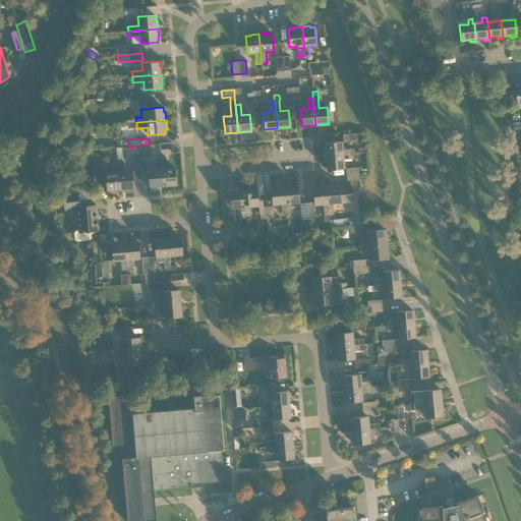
[(325,143),(326,156),(354,154),(354,150),(343,151),(342,142),(325,143)]
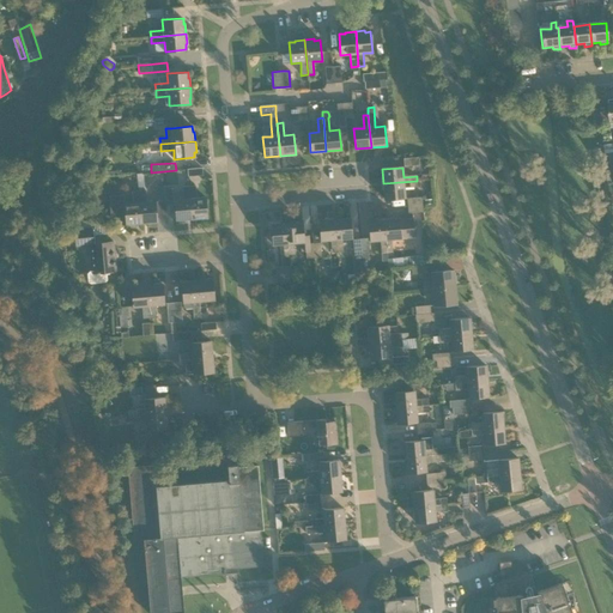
[(417,181),(383,183),(386,200),(406,198),(405,188),(418,187),(417,181)]
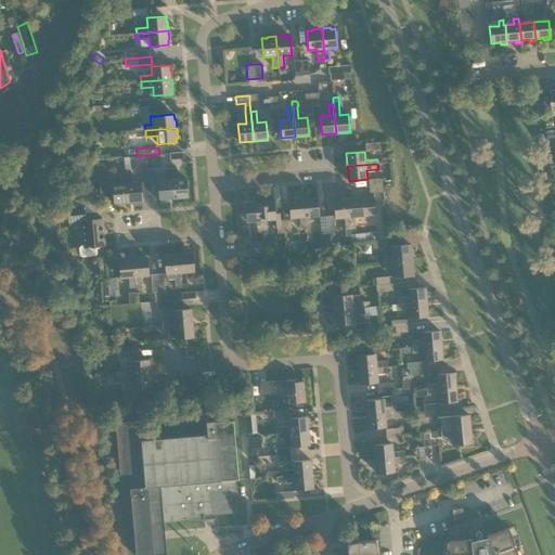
[(173,197),(171,168),(165,169),(166,180),(158,181),(159,198),(173,197)]
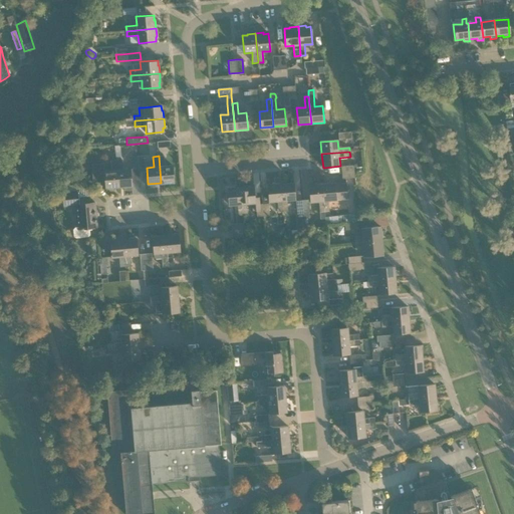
[(164,156),(159,156),(161,183),(174,182),(173,166),(165,166),(164,156)]
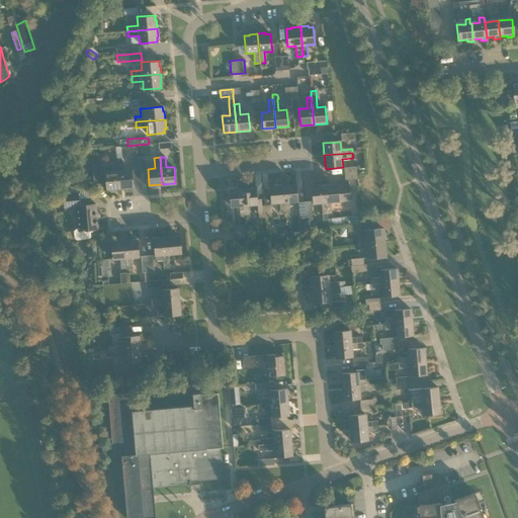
[(122,160),(117,161),(119,188),(133,187),(132,170),(123,171),(122,160)]
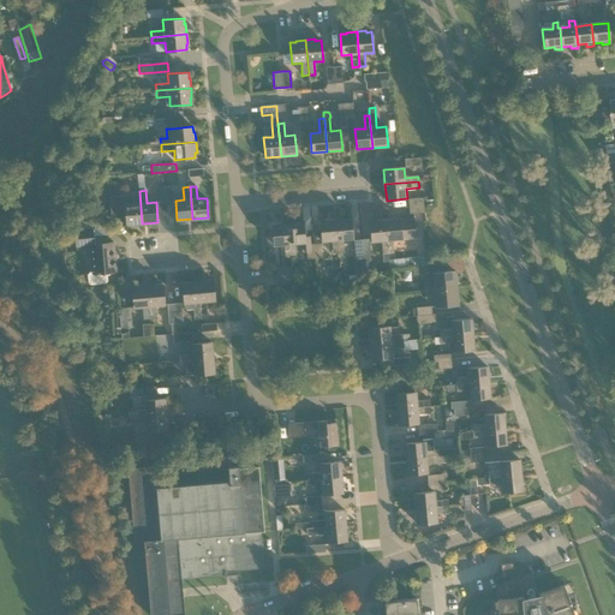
[(125,206),(121,206),(121,196),(109,197),(112,219),(126,218),(126,225),(142,224),(139,191),(132,191),(133,204),(125,206)]
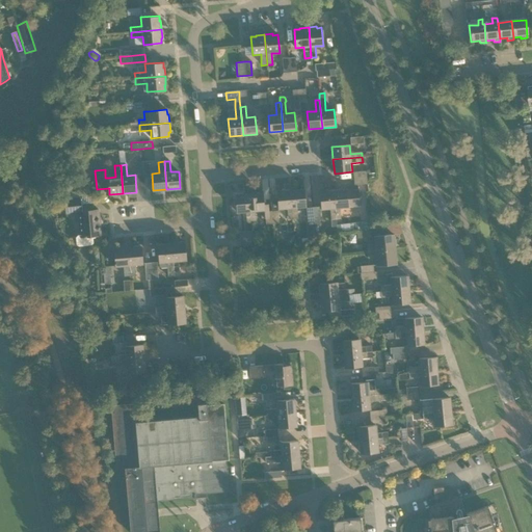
[(347,189),(334,190),(336,219),(341,218),(340,207),(358,206),(357,189),(347,190),(347,189)]
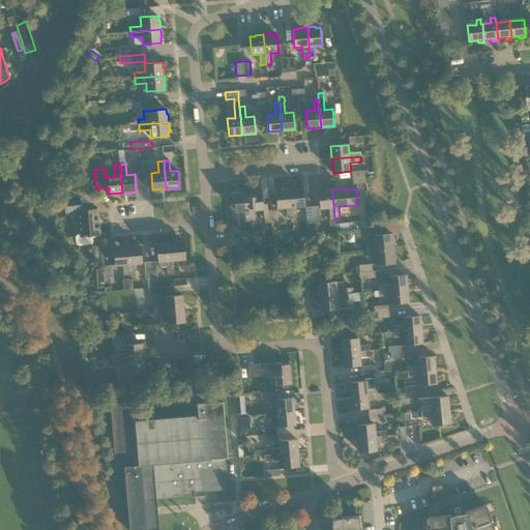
[(303,189),(290,190),(292,217),(296,217),(295,206),(304,206),(303,189)]
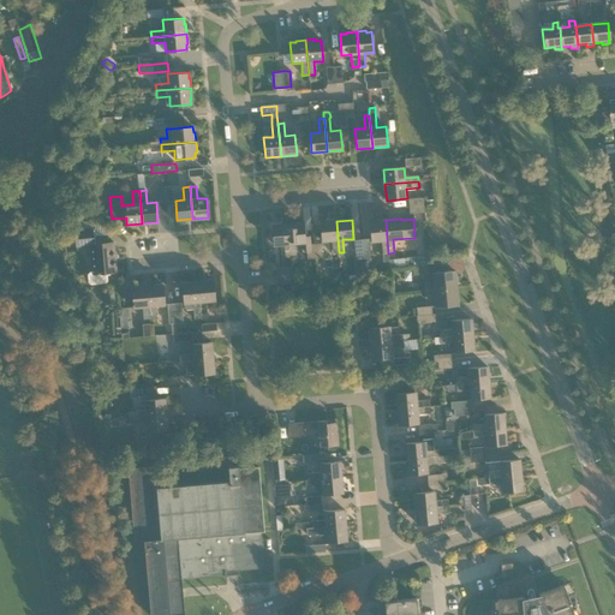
[(382,254),(388,254),(386,220),(369,221),(371,242),(381,240),(382,254)]
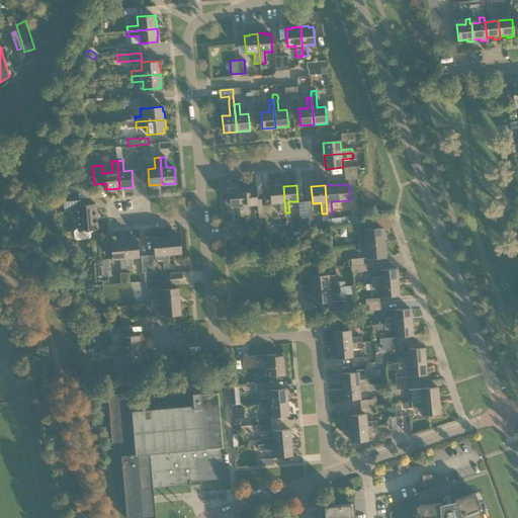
[(285,212),(283,186),(269,187),(270,203),(279,202),(280,213),(285,212)]
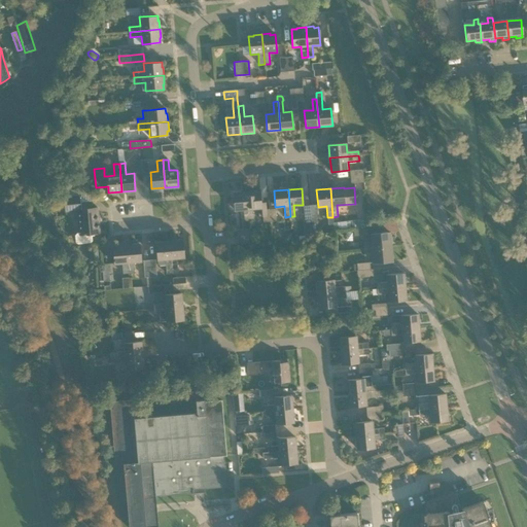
[(247,192),(249,220),(254,220),(253,209),(258,208),(259,217),(262,216),(264,222),(271,222),(270,210),(266,210),(266,203),(260,203),(260,191),(247,192)]
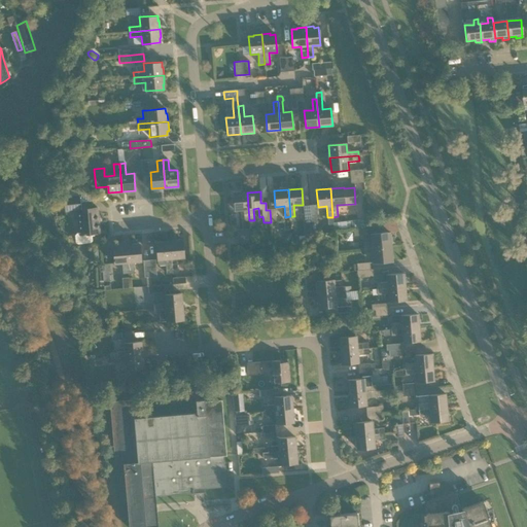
[(244,220),(249,220),(247,192),(233,194),(235,210),(243,210),(244,220)]
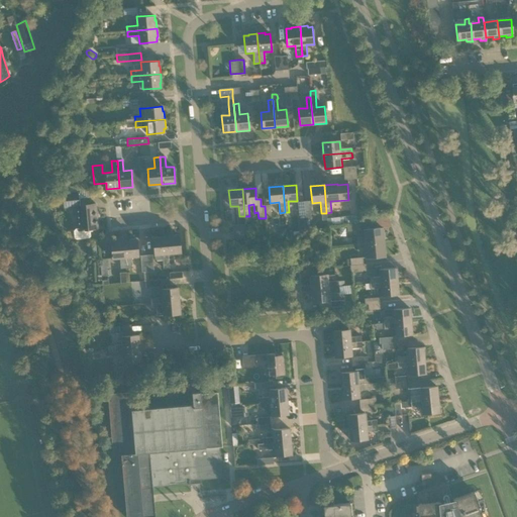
[(80,205),(79,192),(64,194),(65,200),(65,207),(77,206),(79,228),(76,228),(74,230),(75,237),(77,239),(88,238),(90,236),(90,229),(97,228),(95,204),(80,205)]
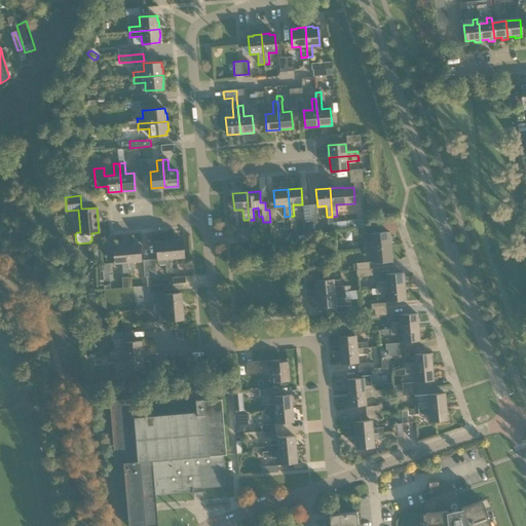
[(311,218),(309,205),(302,207),(303,219),(310,218),(311,218)]
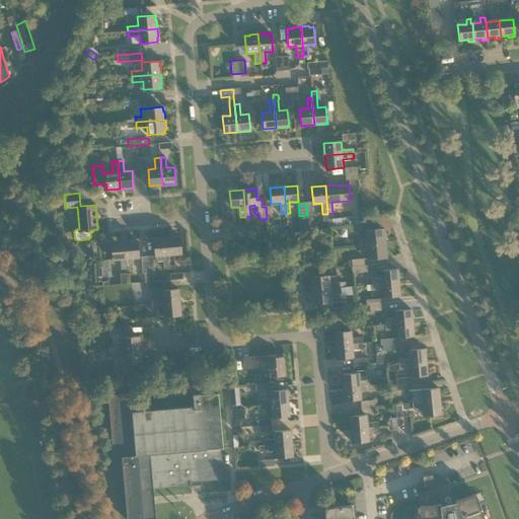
[(246,239),(245,231),(245,225),(239,226),(233,226),(234,240),(246,239)]
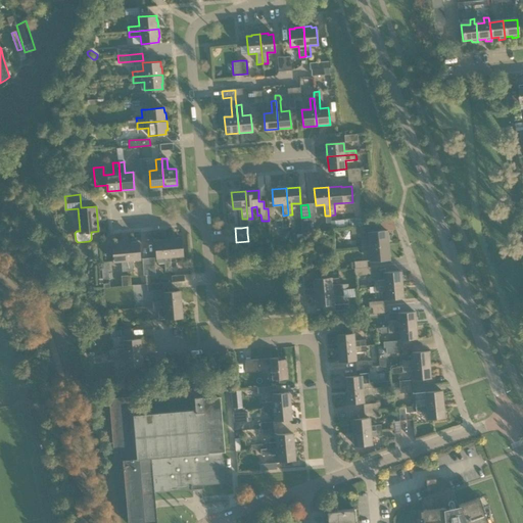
[(361,241),(361,247),(388,245),(387,231),(368,233),(369,241),(361,241)]
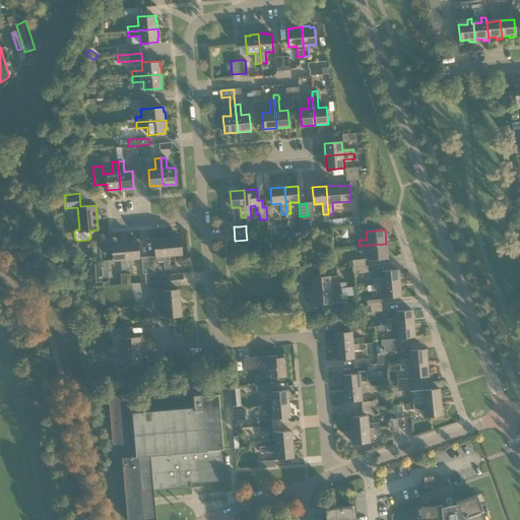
[(170,270),(176,270),(174,255),(182,254),(180,238),(168,239),(170,266),(170,270)]
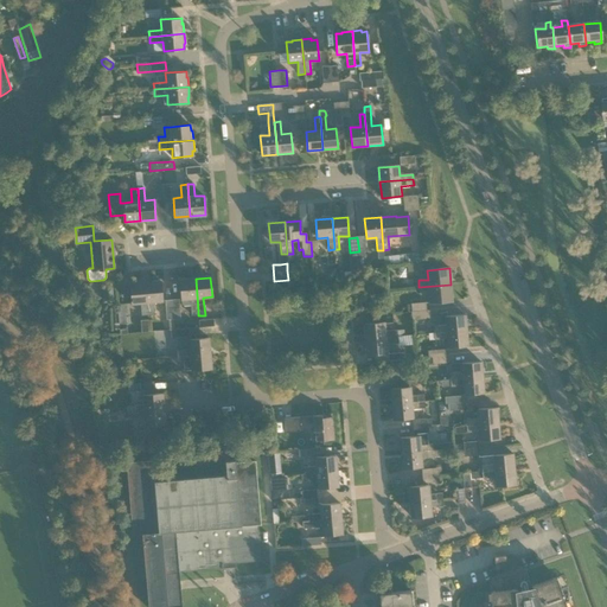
[(181,305),(184,306),(191,305),(192,317),(198,315),(198,311),(196,279),(179,281),(181,299),(181,305)]
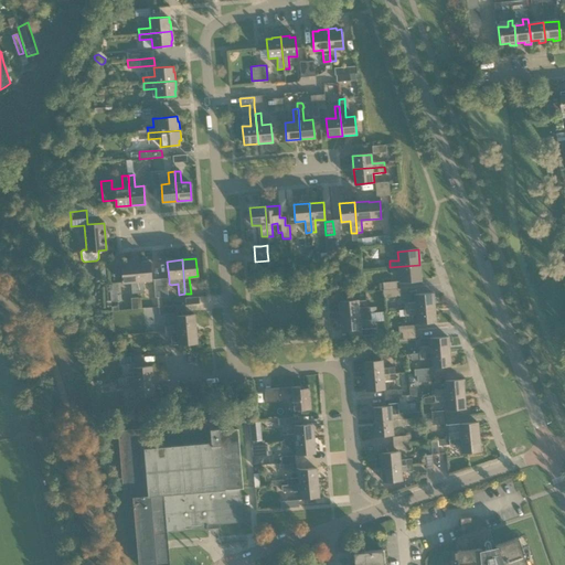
[(150,263),(136,264),(138,294),(144,292),(142,281),(151,280),(150,263)]
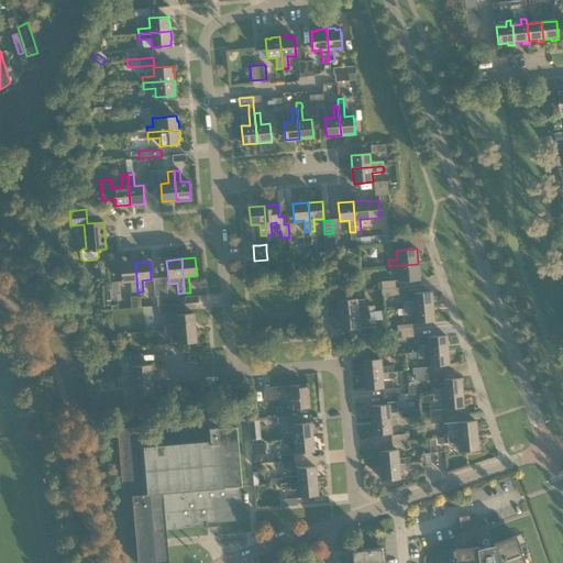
[(138,293),(135,263),(121,264),(122,282),(130,282),(131,293),(138,293)]
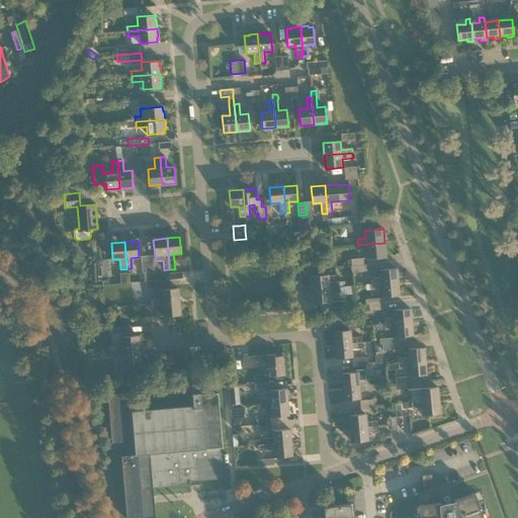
[(384,243),(357,245),(358,252),(366,251),(367,259),(385,257),(384,243)]
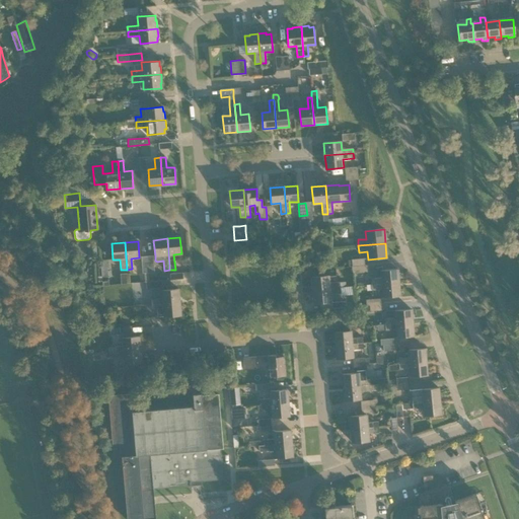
[(353,267),(352,267),(353,274),(369,272),(368,265),(365,266),(353,267)]
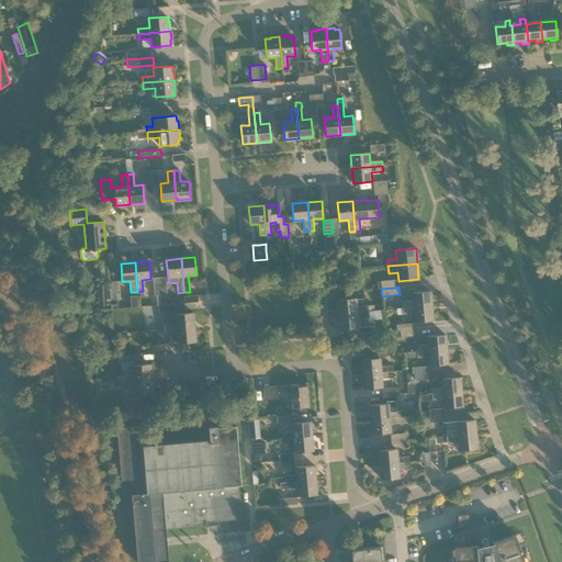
[(347,300),(338,300),(339,314),(369,312),(368,306),(356,307),(355,300),(362,299),(362,291),(346,292),(347,300)]
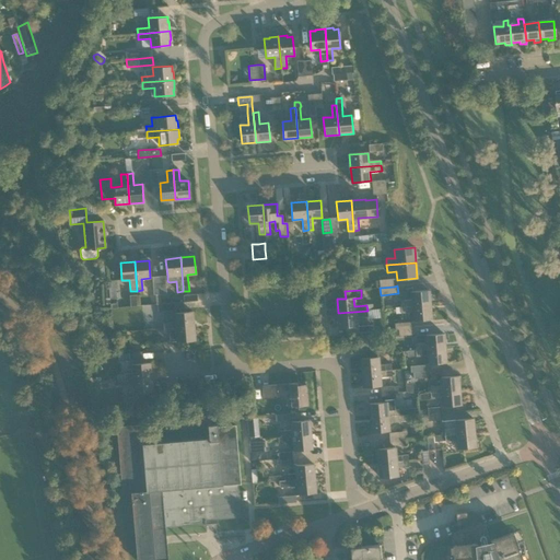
[(400,302),(400,307),(430,305),(429,291),(411,292),(411,301),(400,302)]
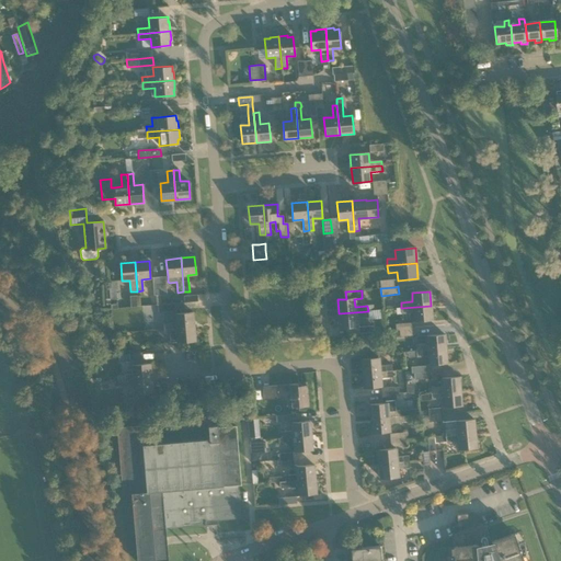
[(431,306),(401,308),(402,315),(414,313),(414,321),(432,320),(431,306)]
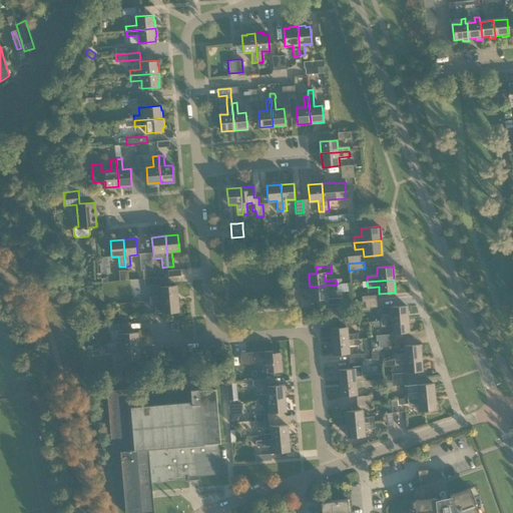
[(337,291),(337,285),(310,287),(311,300),(326,299),(326,291),(337,291)]
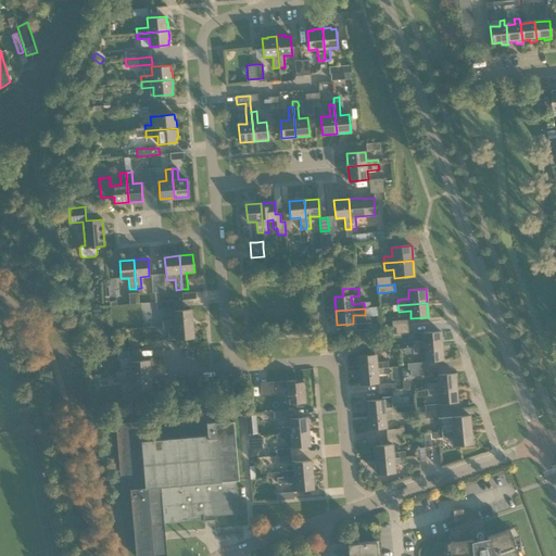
[(162,320),(163,326),(191,324),(190,310),(174,311),(174,320),(162,320)]
